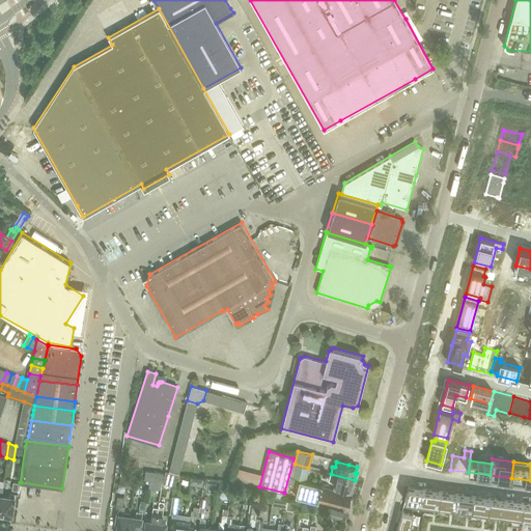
[(308,468),(295,464),(291,476),(305,480),(308,468)]
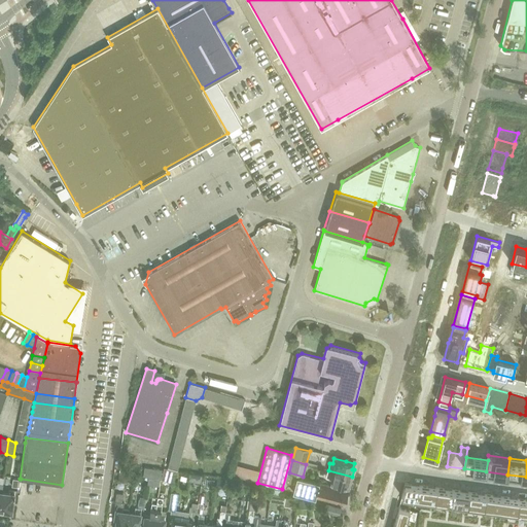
[(351,483),(352,477),(328,470),(326,478),(334,479),(332,484),(348,487),(349,482),(351,483)]
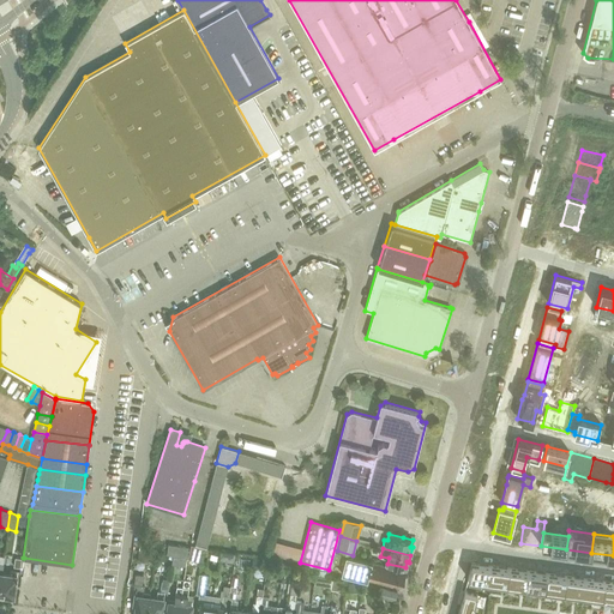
[(155,551),(139,549),(138,561),(148,563),(149,559),(154,559),(155,551)]
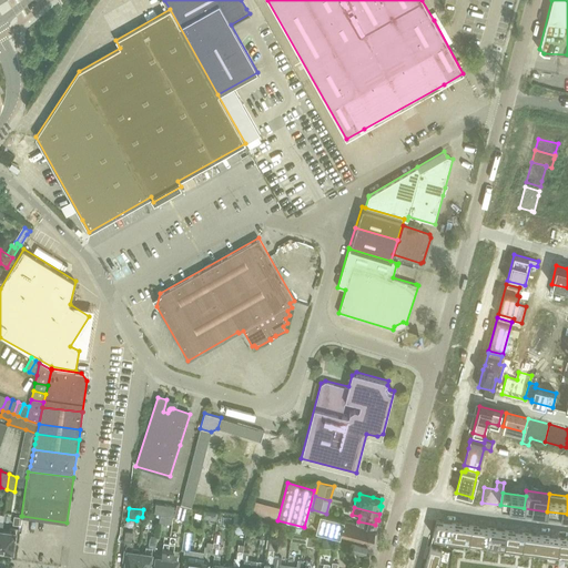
[(312,521),(318,524),(316,531),(341,537),(341,534),(364,539),(372,541),(375,530),(364,527),(364,525),(318,514),(310,511),(307,520),(312,521)]
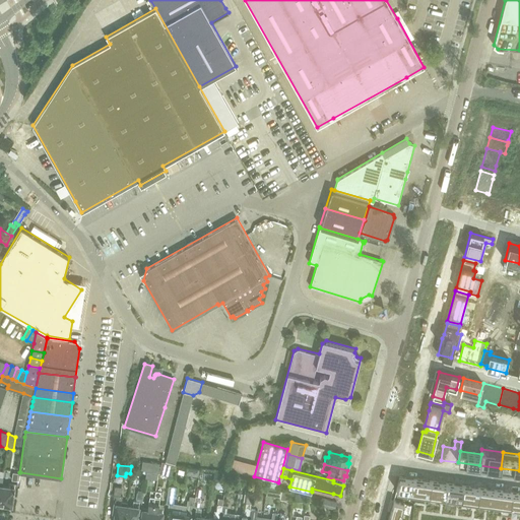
[(19,480),(20,472),(19,472),(13,471),(11,479),(19,480)]
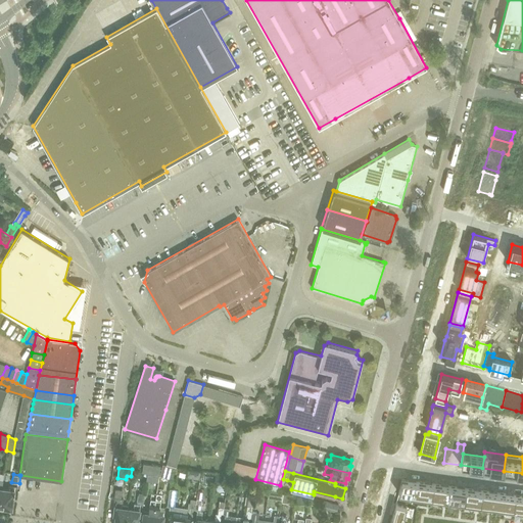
[(402,479),(398,492),(416,494),(418,481),(402,479)]
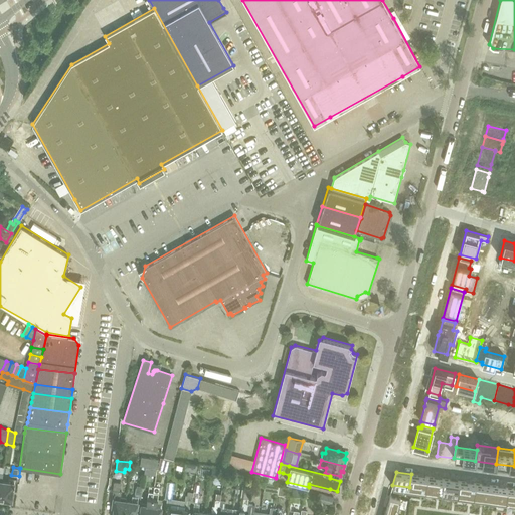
[(411,474),(409,487),(425,490),(427,476),(411,474)]
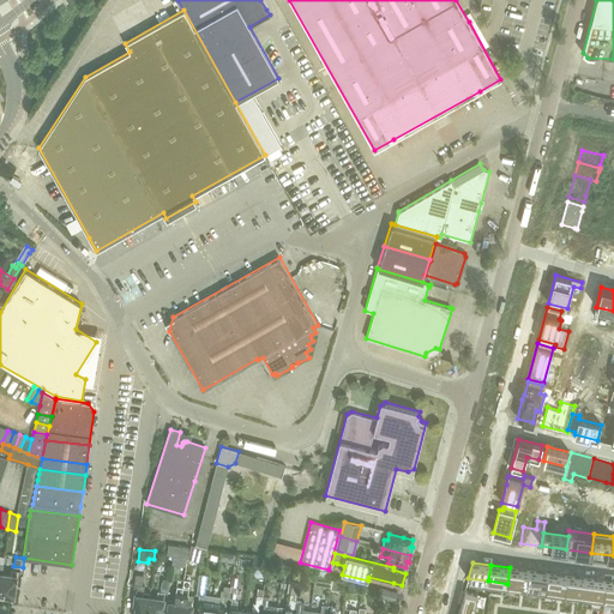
[(510,567),(507,584),(527,587),(529,571),(510,567)]
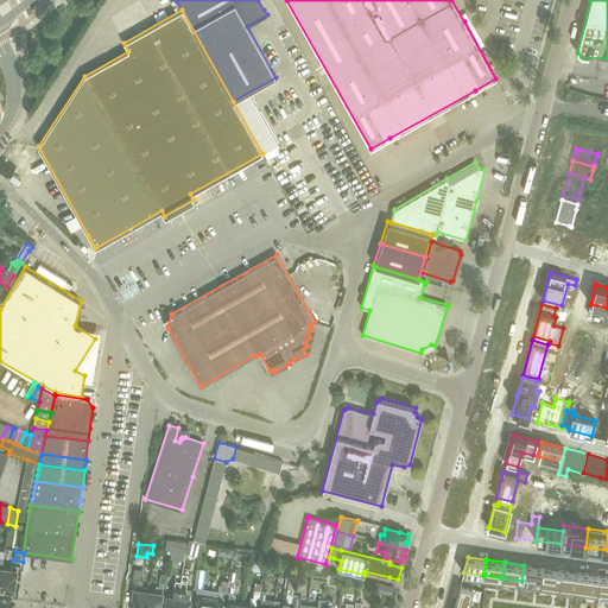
[(1,568),(0,578),(0,590),(7,591),(7,589),(14,590),(18,565),(11,564),(10,568),(2,568),(1,568)]
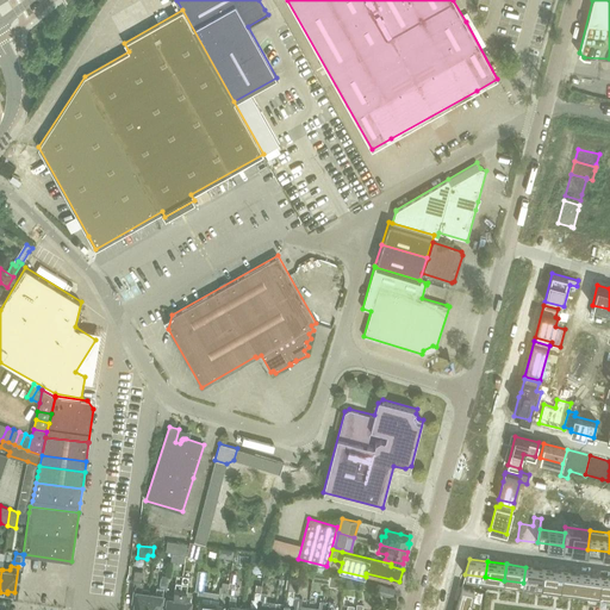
[(523,583),(522,585),(541,587),(545,570),(526,567),(523,583)]
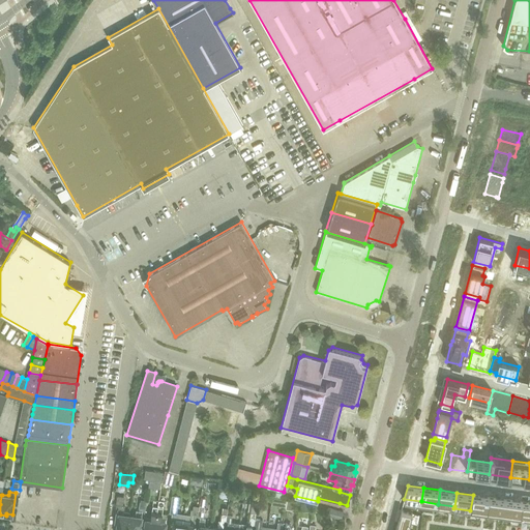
[(181,529),(183,522),(176,521),(177,513),(176,513),(177,501),(176,501),(177,495),(172,495),(171,500),(169,512),(172,512),(169,529),(181,529)]
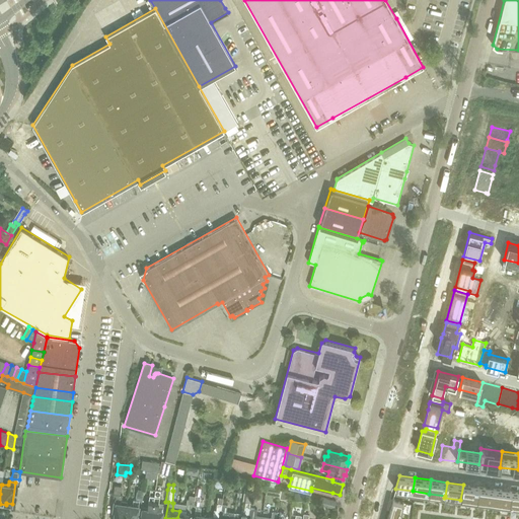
[(463,485),(460,500),(476,502),(477,500),(478,487),(463,485)]
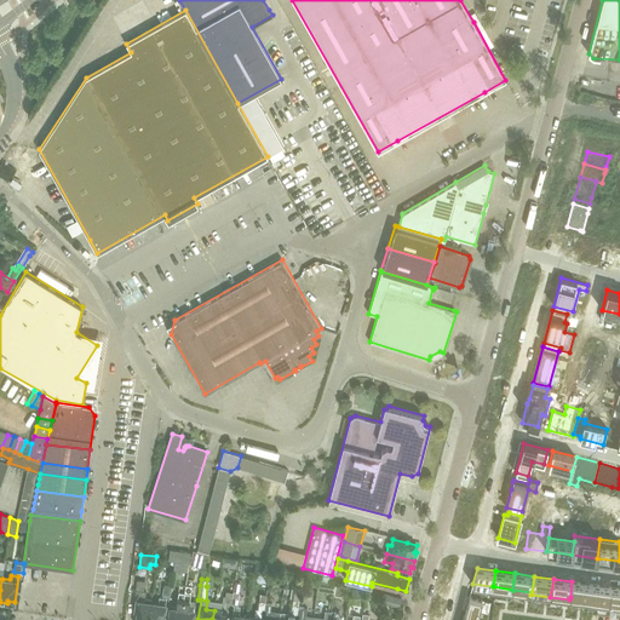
[(148,619),(150,602),(151,602),(151,598),(144,597),(145,591),(143,590),(144,581),(137,580),(135,595),(137,596),(133,619),(148,619)]
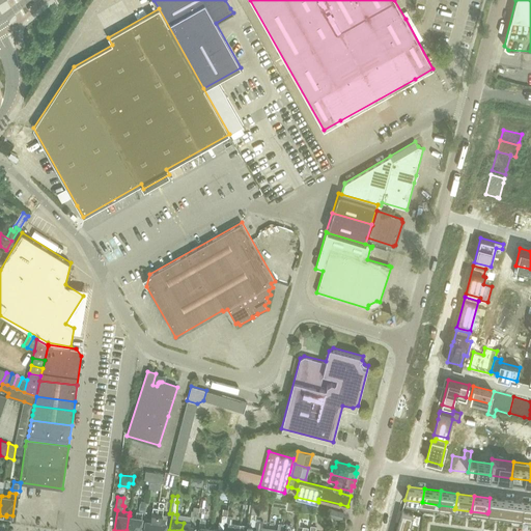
[(241,524),(239,530),(251,530),(252,526),(255,525),(255,520),(258,497),(253,497),(252,503),(250,503),(249,512),(251,512),(250,519),(249,525),(241,524)]
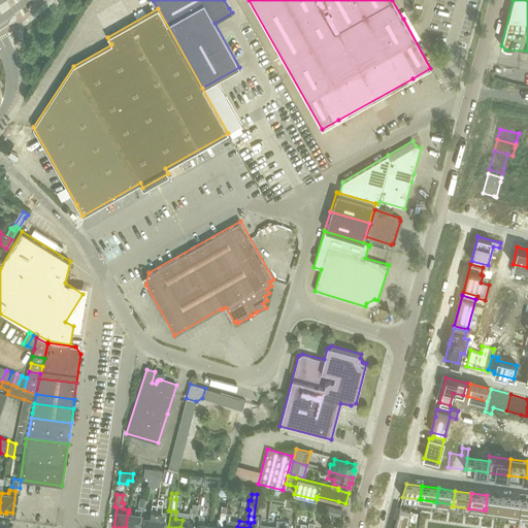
[(487,495),(486,508),(502,510),(503,497),(487,495)]
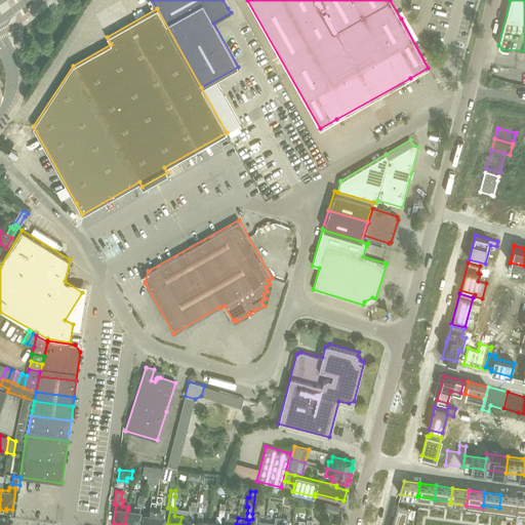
[(134,511),(128,510),(127,510),(125,524),(137,524),(138,522),(140,507),(143,507),(145,495),(139,494),(139,496),(138,496),(137,506),(134,506),(134,511)]
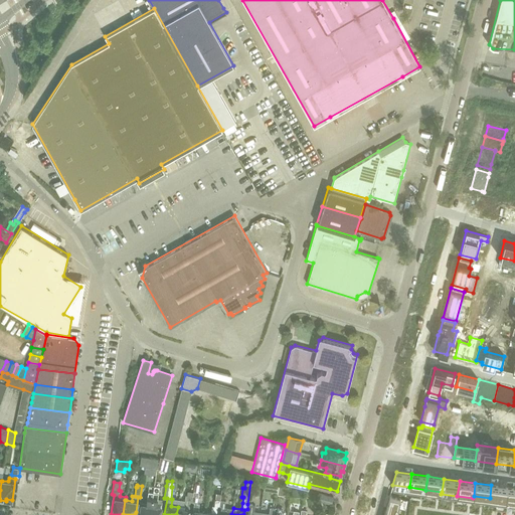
[(279,485),(278,491),(278,492),(285,493),(286,486),(279,485)]
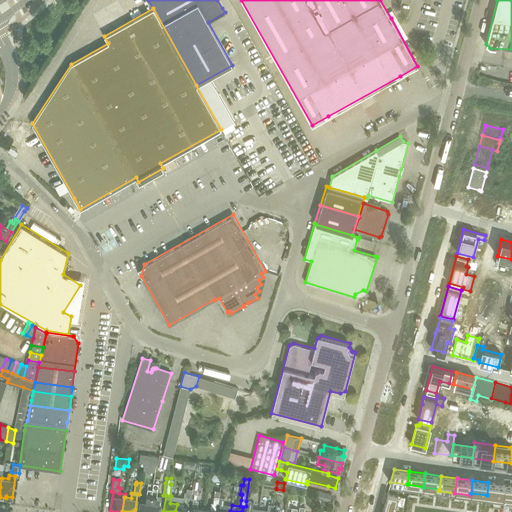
[(488,482),(487,495),(502,497),(504,484),(488,482)]
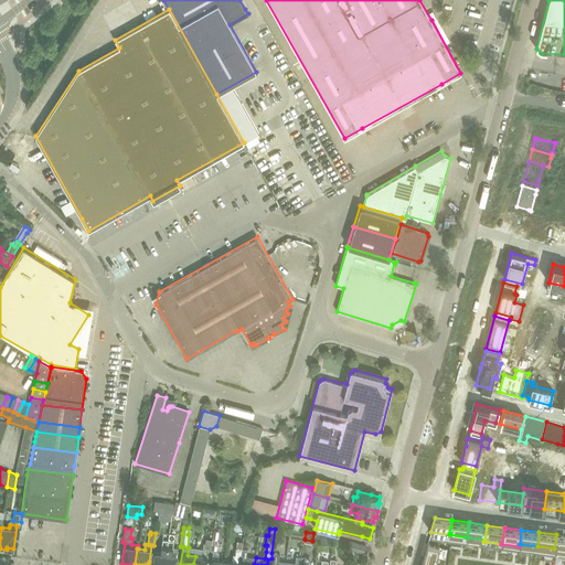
[(169,540),(164,564),(176,564),(178,554),(172,553),(174,541),(176,534),(169,533),(168,540),(169,540)]
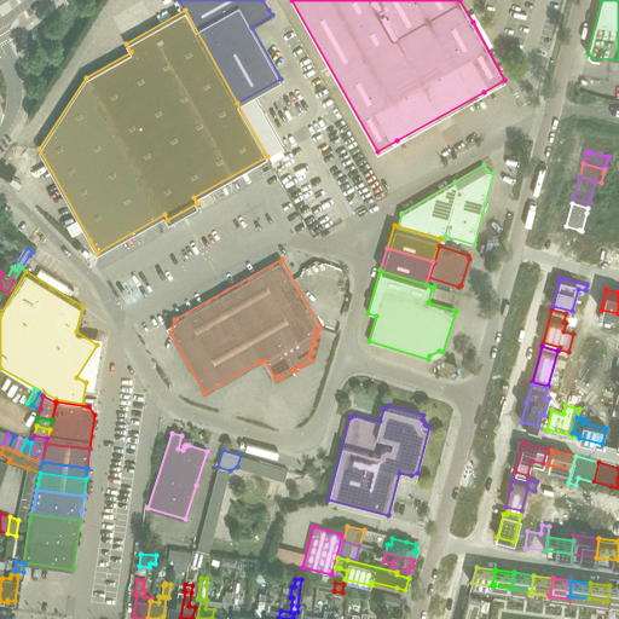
[(351,597),(360,597),(362,585),(351,584),(351,597)]
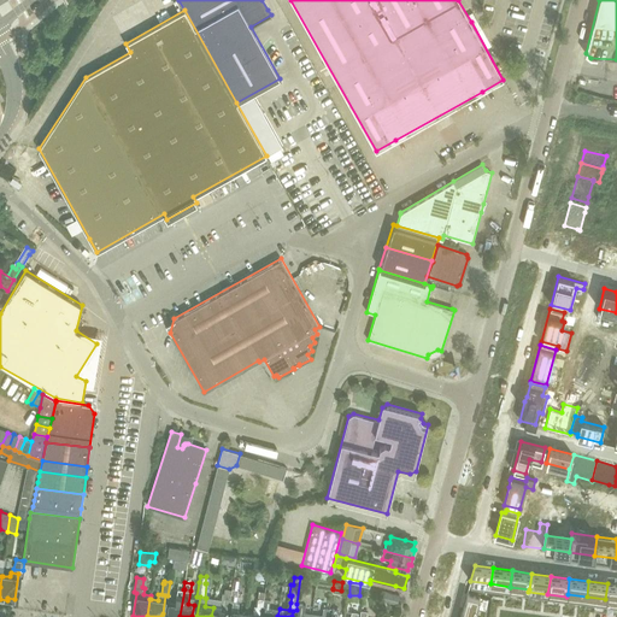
[(616,585),(607,583),(605,599),(616,600),(616,585)]
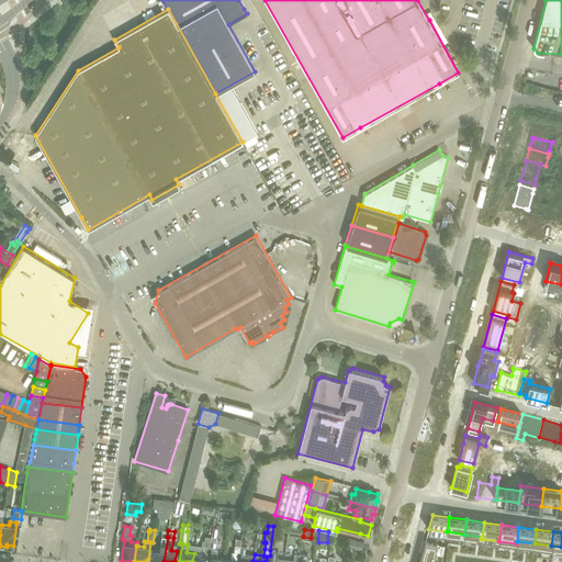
[(164,561),(168,537),(167,537),(163,536),(160,549),(155,548),(152,561),(164,561)]
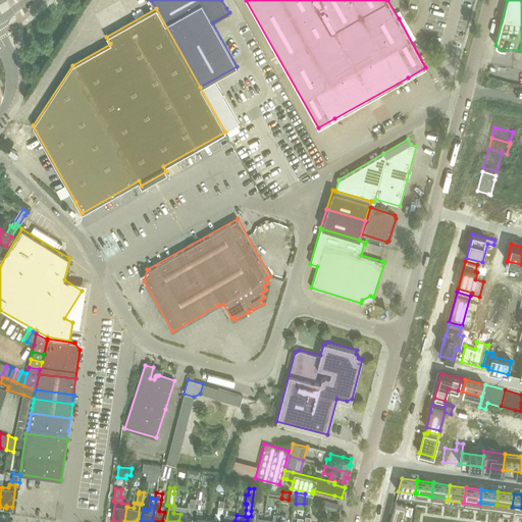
[(187,515),(180,514),(178,521),(191,521),(193,509),(195,508),(197,499),(190,498),(190,502),(189,502),(188,508),(187,515)]
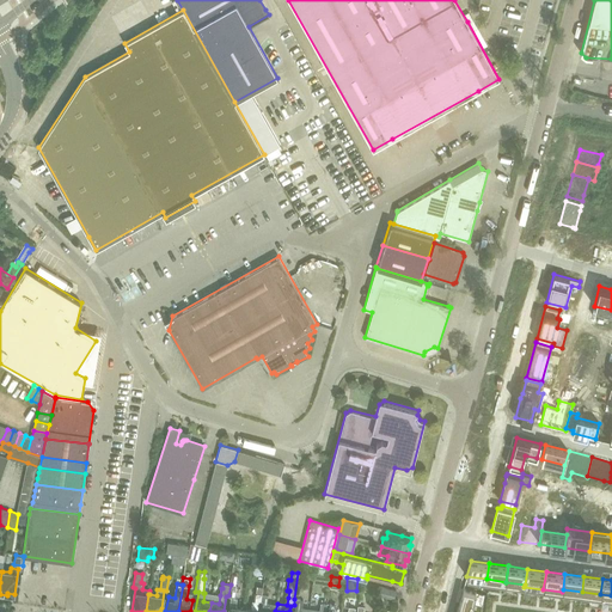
[(243,611),(244,607),(237,606),(238,598),(234,598),(236,591),(237,585),(231,583),(231,585),(228,595),(231,597),(228,611),(243,611)]
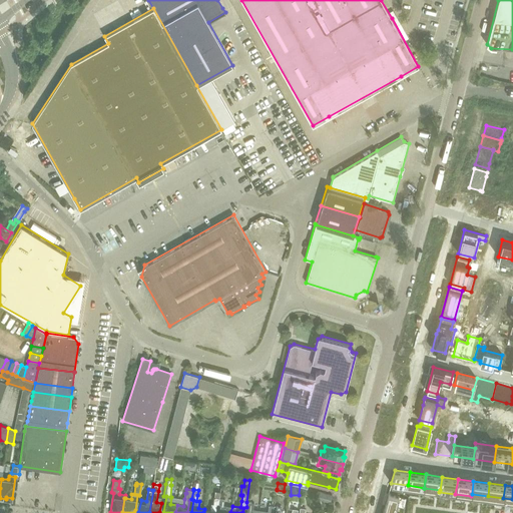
[(332,494),(325,492),(318,491),(316,498),(330,502),(332,494)]
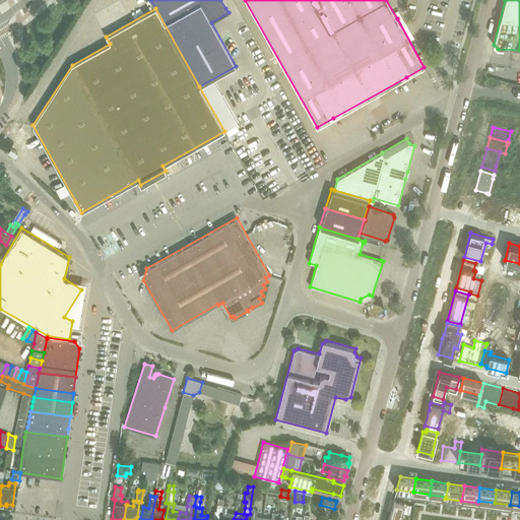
[(393,500),(388,519),(399,519),(404,503),(393,500)]
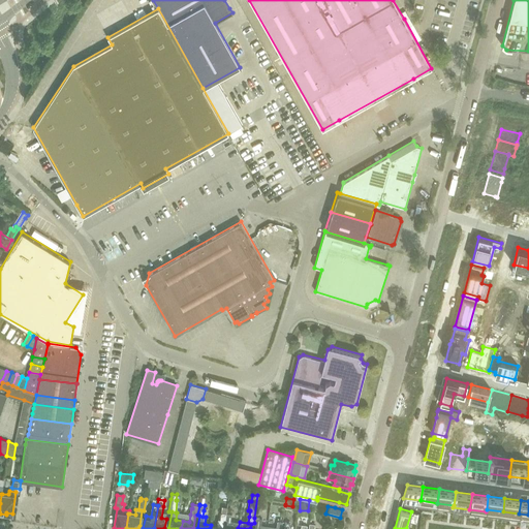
[(211,525),(210,528),(221,528),(223,520),(225,519),(226,514),(221,512),(220,520),(218,519),(217,526),(211,525)]
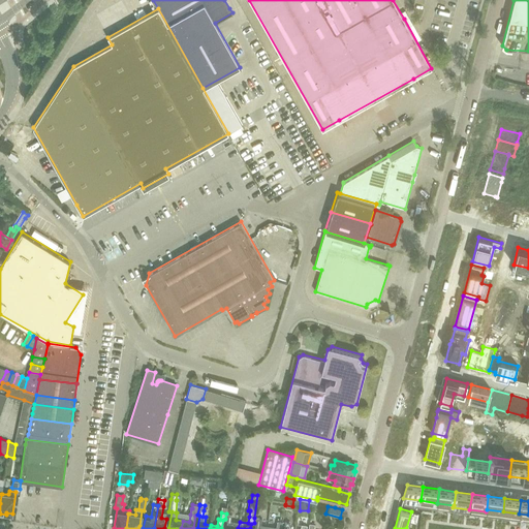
[(238,528),(240,522),(230,521),(231,514),(226,514),(225,519),(227,520),(225,528),(238,528)]
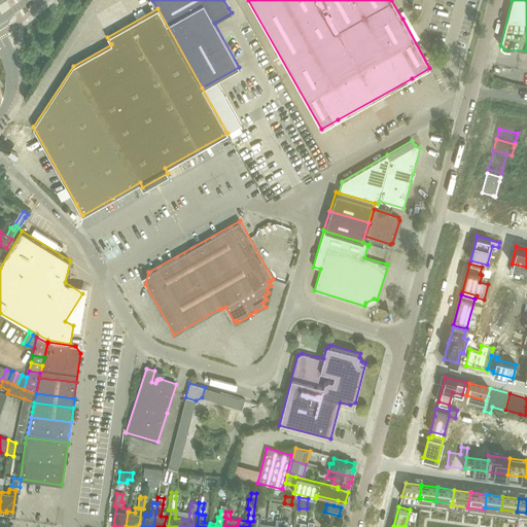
[(266,526),(267,524),(260,523),(261,517),(253,516),(253,521),(254,522),(253,526),(266,526)]
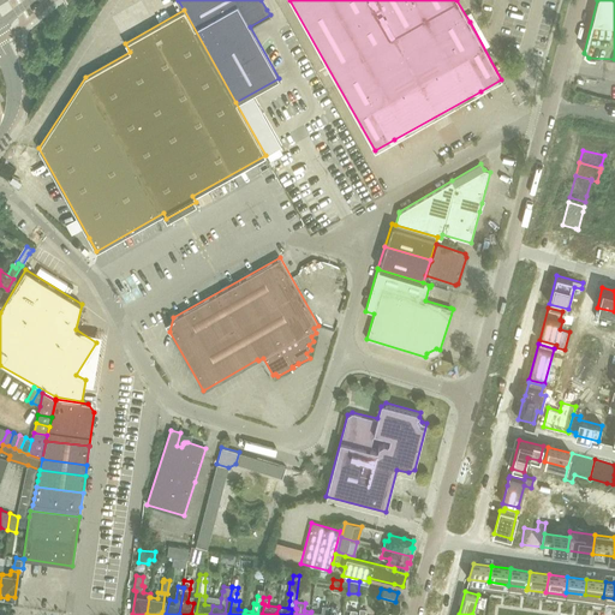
[(321,613),(311,611),(310,614),(324,614),(328,613),(329,607),(328,607),(328,603),(323,603),(323,605),(322,605),(321,613)]
